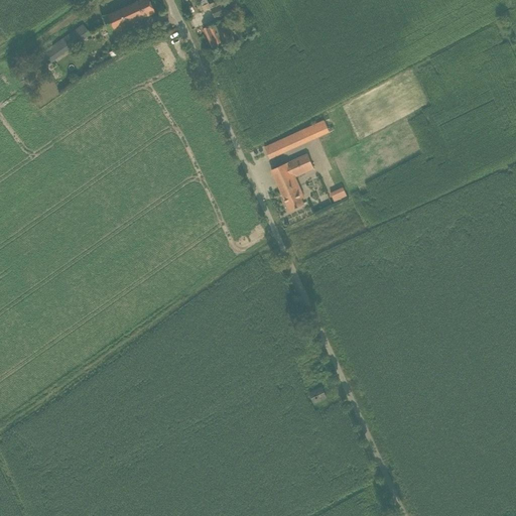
[(154,12),(148,0),(139,0),(102,16),(110,34),(138,22),(137,19),(154,12)]
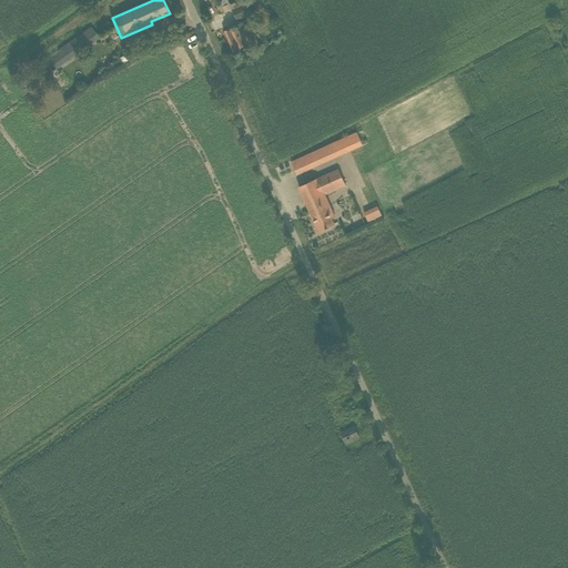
[(242,17),(244,21),(254,17),(253,12),(262,9),(257,0),(252,0),(231,9),(235,19),(242,17)]
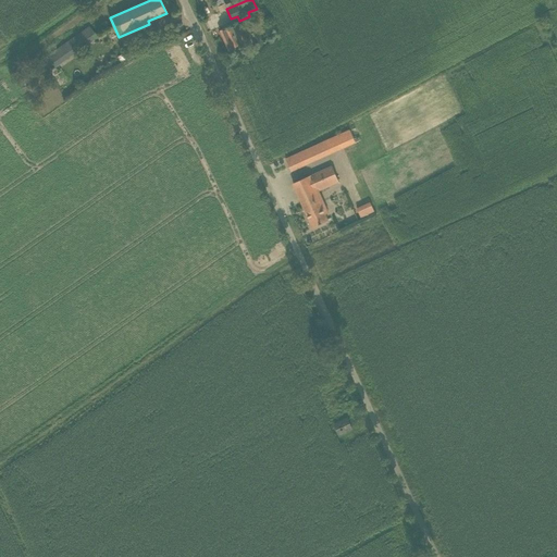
[(240,22),(233,25),(220,31),(227,50),(242,45),(240,41),(248,38),(240,22)]
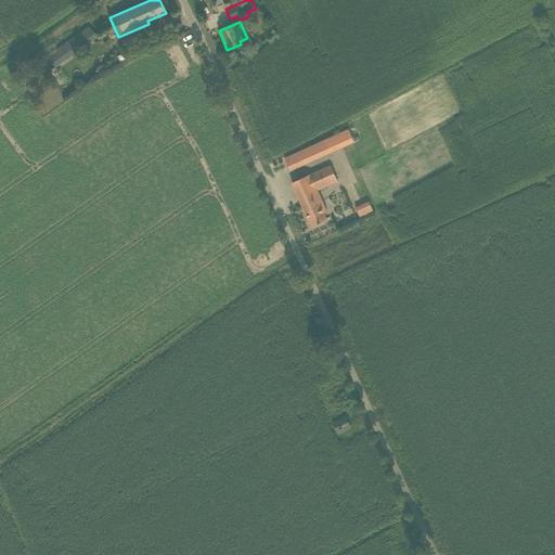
[(51,62),(49,64),(50,67),(54,65),(55,66),(98,37),(89,25),(47,55),(51,62)]
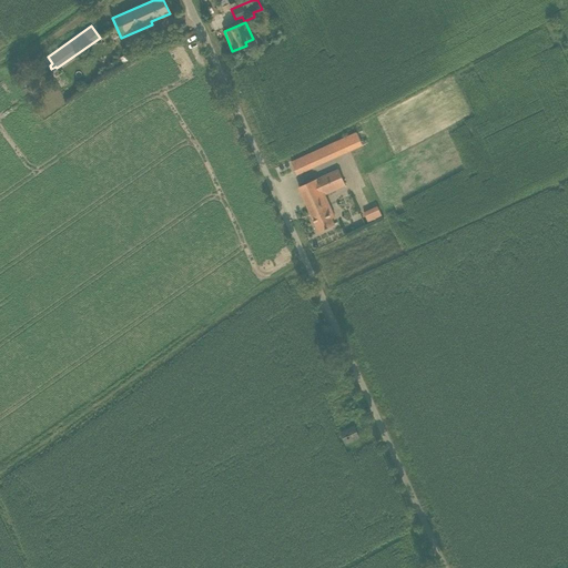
[(345,139),(350,150),(362,144),(357,133),(345,139)]
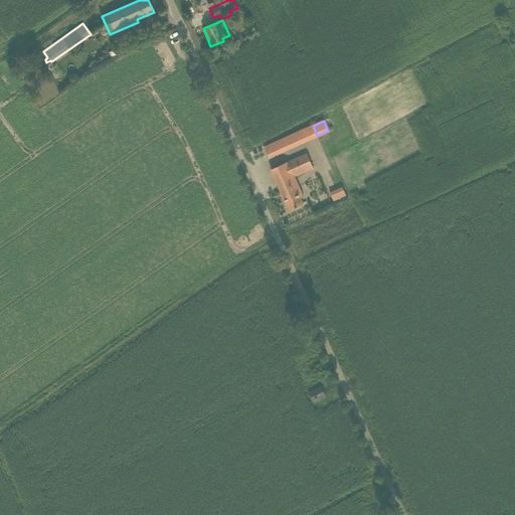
[(286,151),(281,140),(265,148),(270,158),(286,151)]
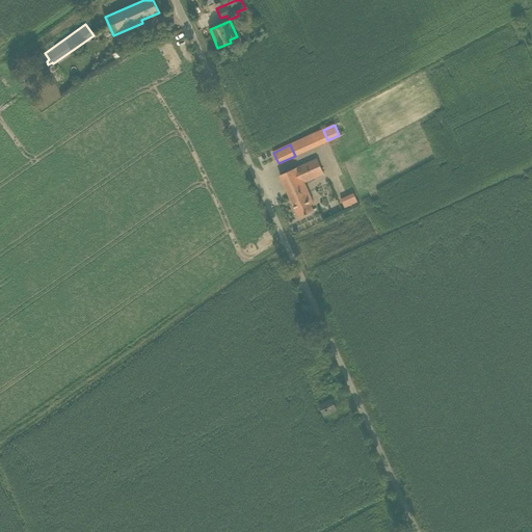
[(280,176),(299,217),(314,210),(311,205),(314,204),(304,182),(324,174),(317,159),(280,176)]
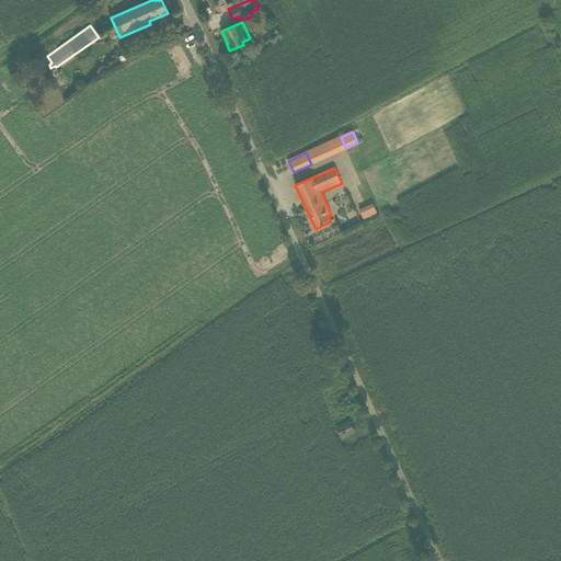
[(358,209),(363,219),(377,213),(373,203),(358,209)]
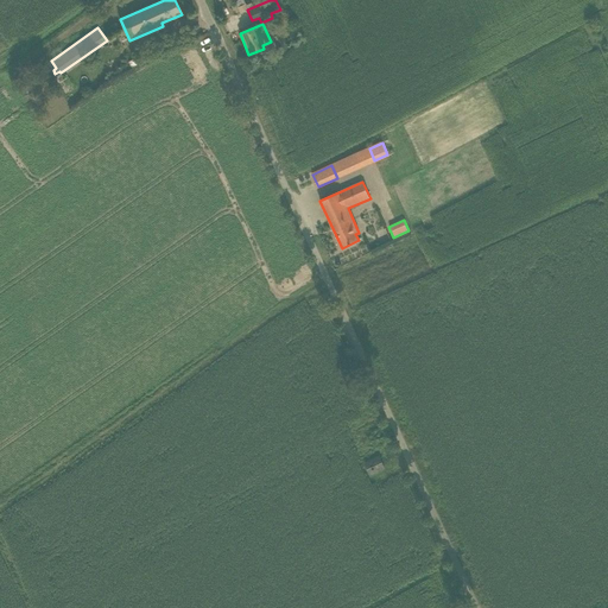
[(385,468),(380,457),(366,463),(371,475),(385,468)]
